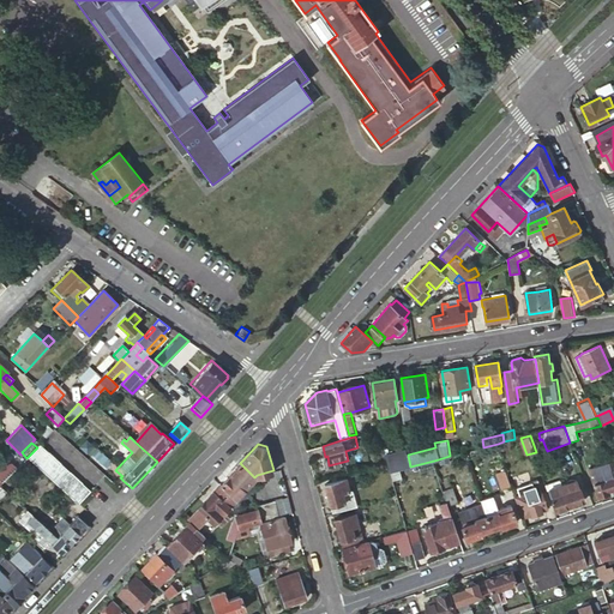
[(498,444),(483,447),(487,455),(500,450),(498,444)]
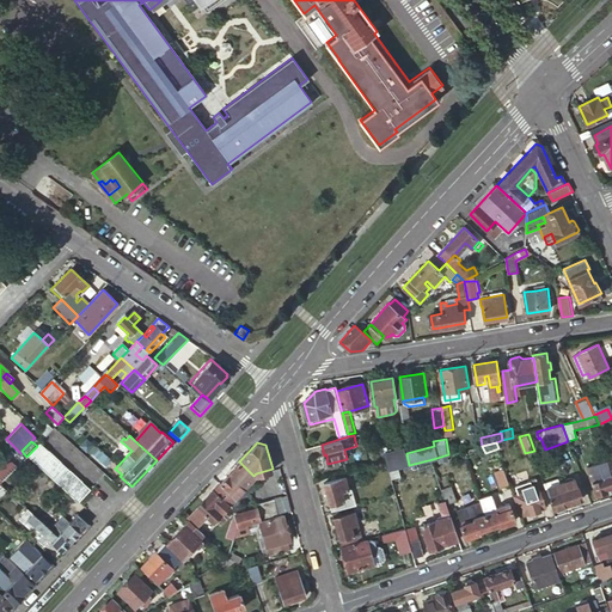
[(90,489),(40,444),(37,446),(26,457),(77,503),(90,489)]
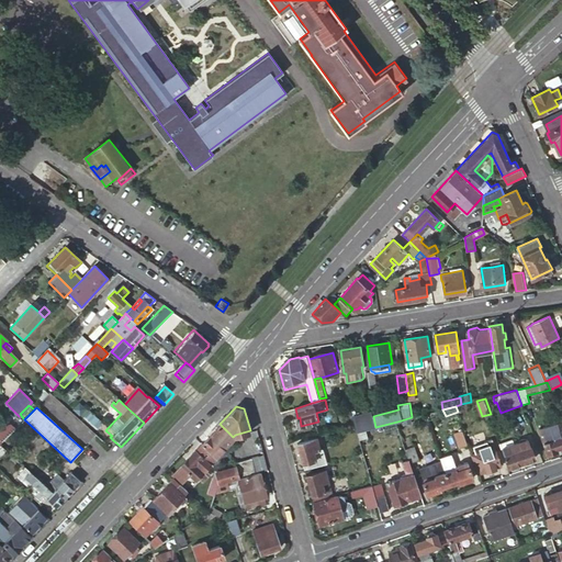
[(90,412),(86,417),(98,428),(102,423),(90,412)]
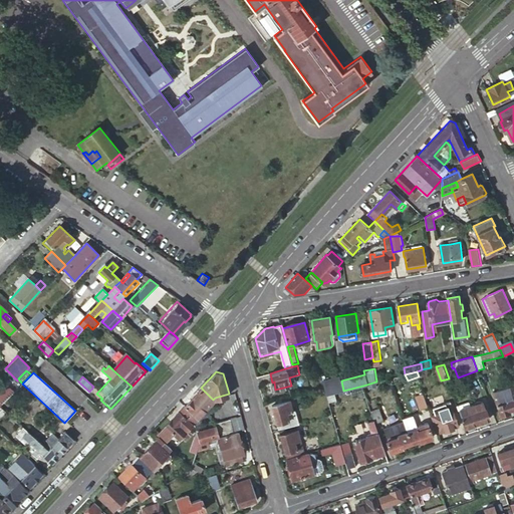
[(324,381),(328,395),(335,393),(343,391),(341,380),(340,376),(324,381)]
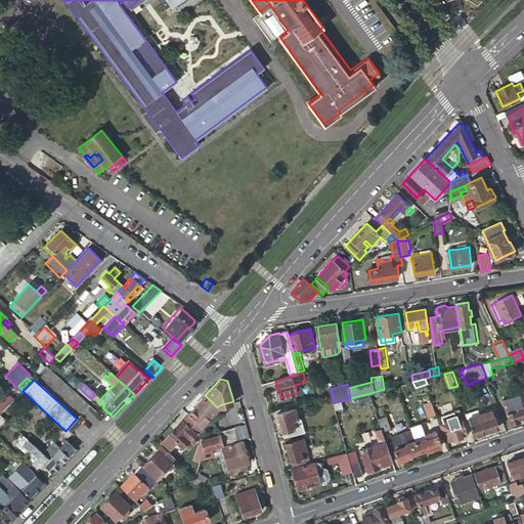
[(523,391),(504,399),(511,423),(521,420),(521,417),(523,416),(523,391)]
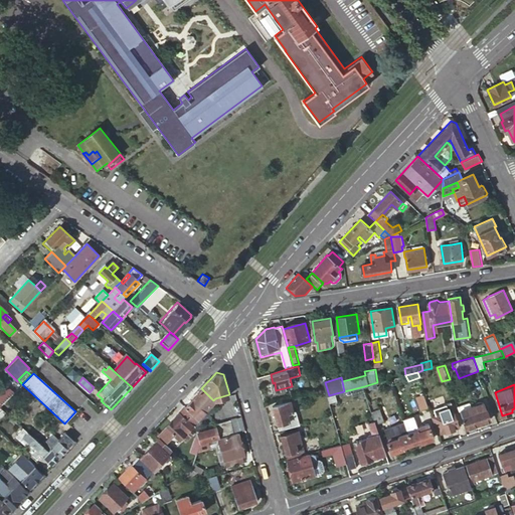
[(201,388),(185,406),(192,411),(189,415),(195,421),(198,417),(210,404),(213,400),(201,388)]
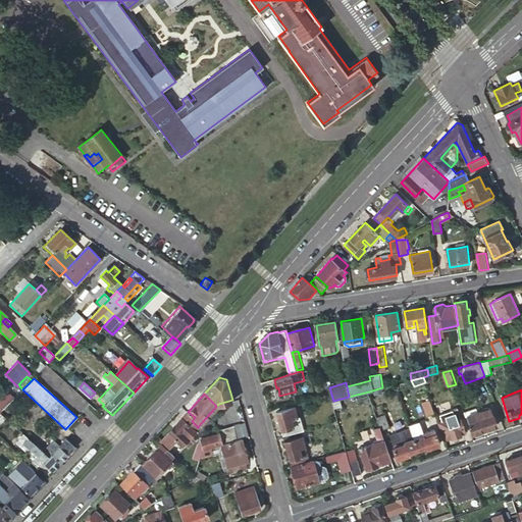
[(333,401),(335,408),(343,406),(341,399),(333,401)]
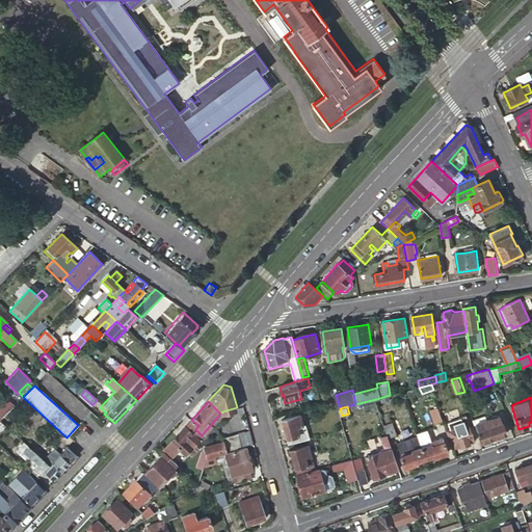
[(436,423),(444,420),(440,406),(431,409),(436,423)]
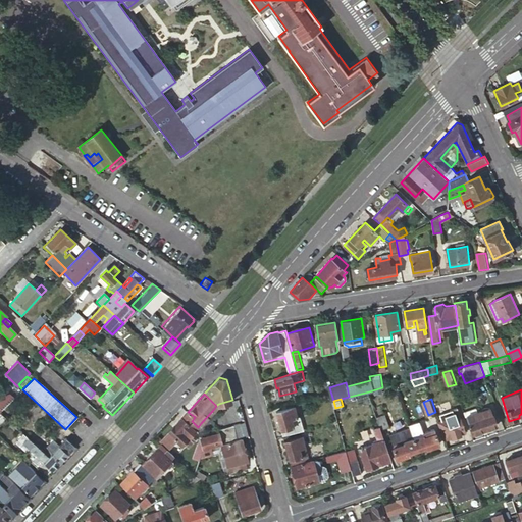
[(277,411),(284,435),(305,430),(301,416),(298,417),(295,406),(277,411)]
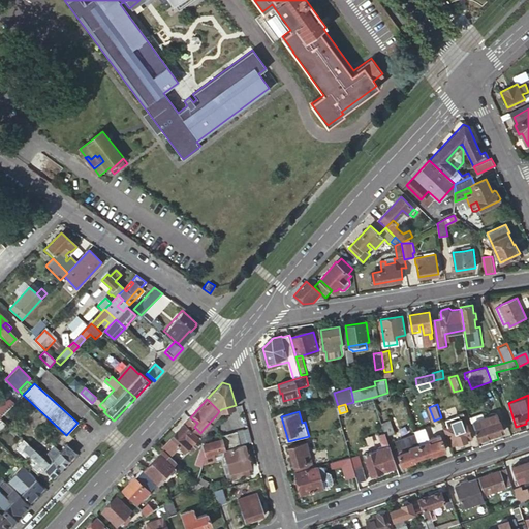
[(485,411),(472,416),(479,438),(504,430),(501,421),(500,421),(498,413),(487,417),(485,411)]
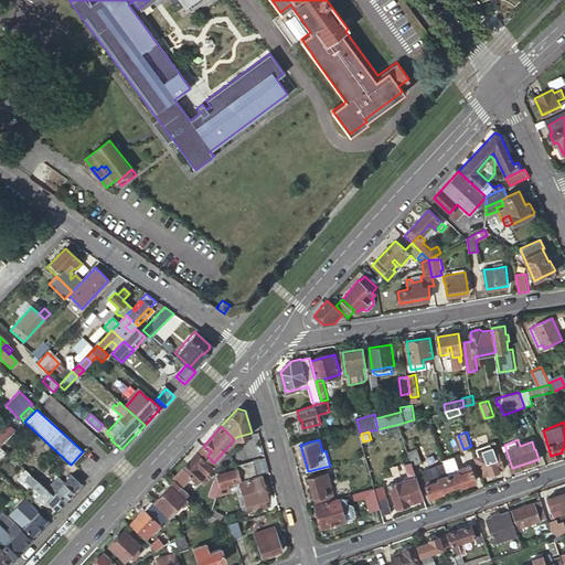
[(479,455),(477,456),(482,475),(491,471),(491,472),(500,469),(499,467),(504,465),(496,440),(490,441),(490,443),(477,448),(479,455)]
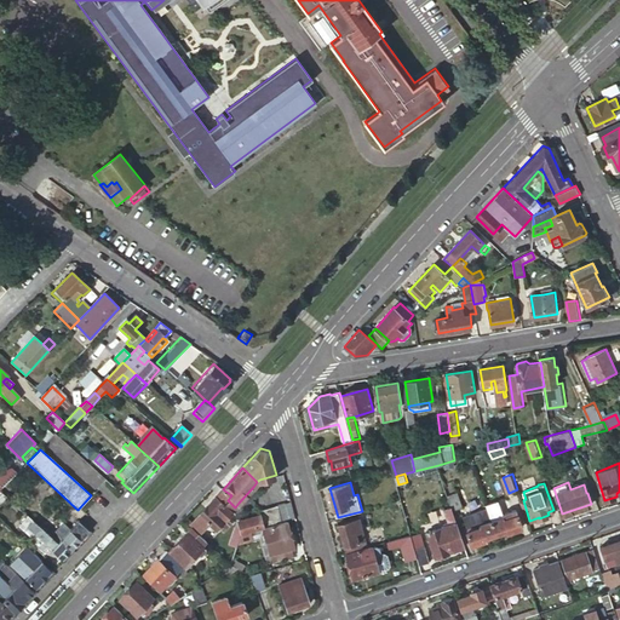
[(253,487),(239,503),(241,504),(246,510),(260,494),(253,487)]
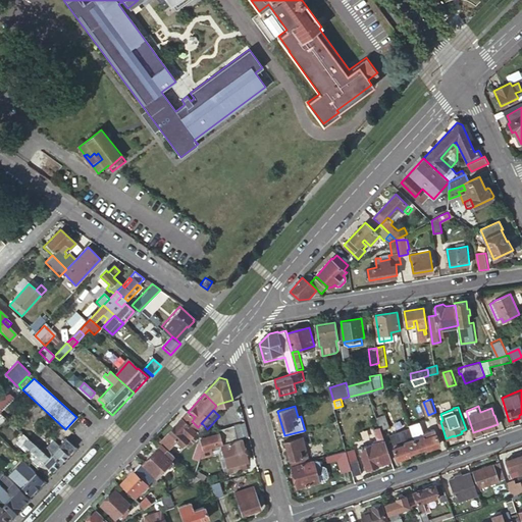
[(195,417),(188,412),(168,433),(181,447),(183,445),(185,447),(187,444),(190,447),(196,439),(192,436),(197,430),(196,429),(198,427),(192,421),(195,417)]
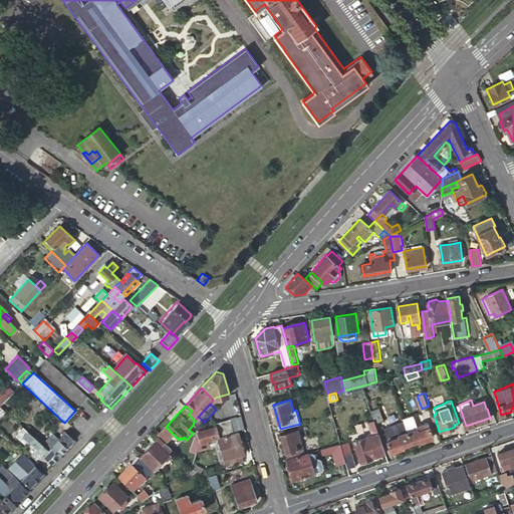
[(372,410),(376,422),(384,419),(379,407),(372,410)]
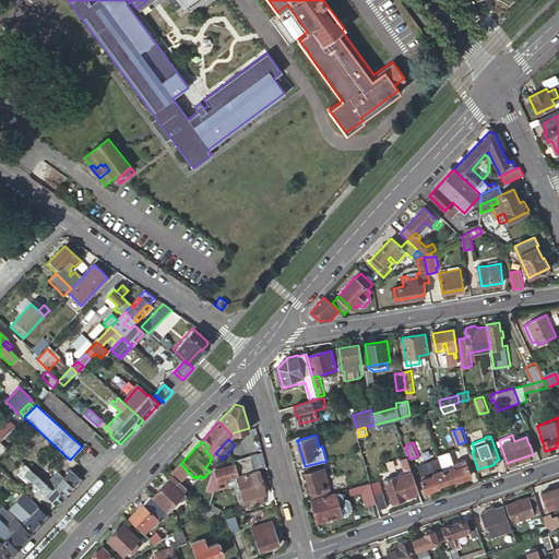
[(259,468),(268,466),(264,452),(251,455),(256,470),(259,468)]
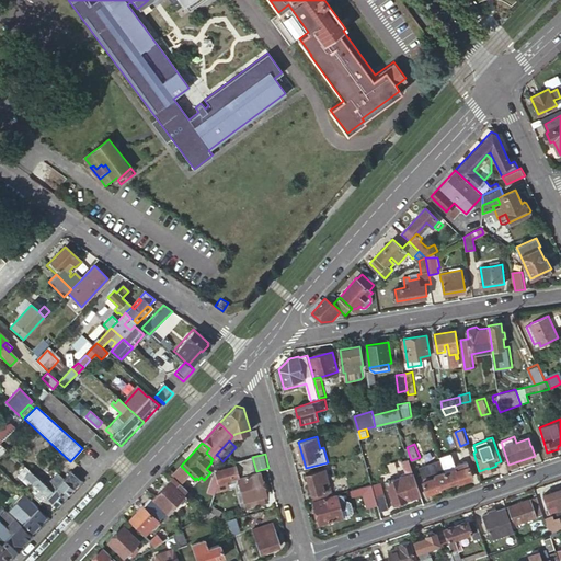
[(218,481),(227,480),(238,477),(256,471),(252,457),(235,462),(235,466),(221,469),(218,456),(216,455),(213,459),(215,469),(218,481)]
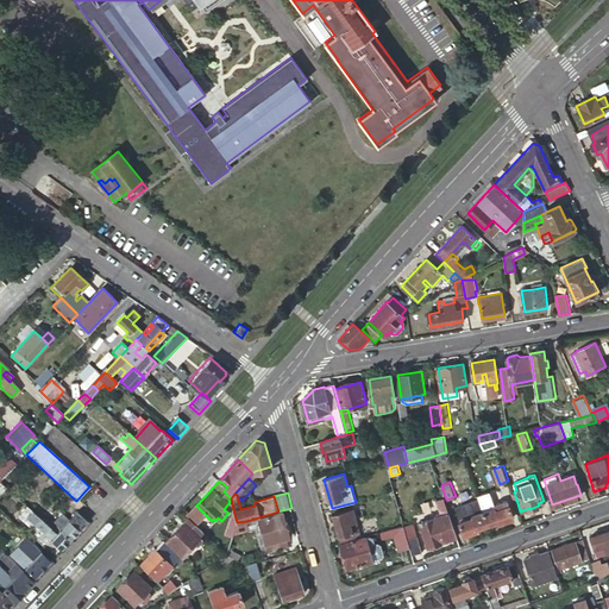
[(443,541),(458,537),(445,497),(437,501),(439,507),(443,515),(434,518),(421,522),(429,547),(443,542),(443,541)]
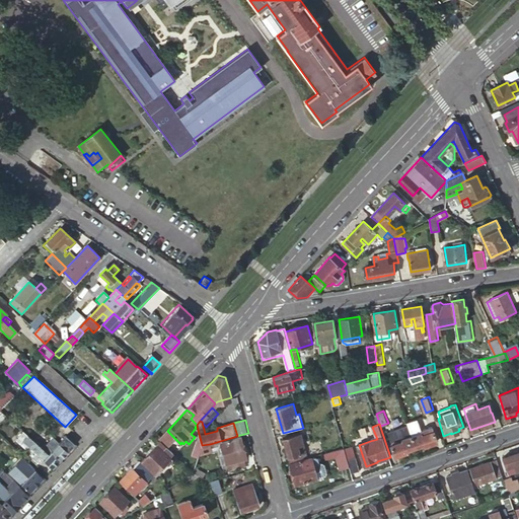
[(408,449),(416,446),(412,435),(409,424),(388,431),(392,440),(390,440),(395,455),(408,450),(408,449)]
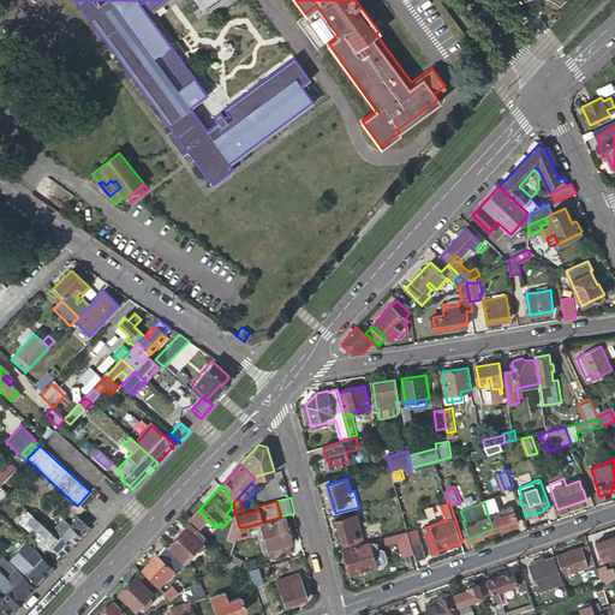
[(488,515),(493,529),(505,525),(505,527),(519,521),(513,505),(499,509),(500,512),(488,515)]
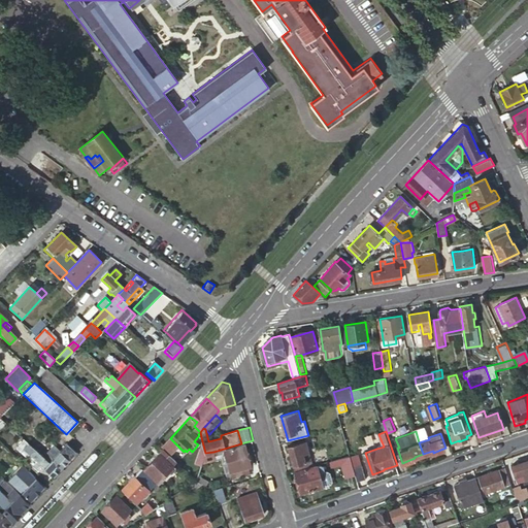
[(373,442),(376,449),(384,447),(381,439),(373,442)]
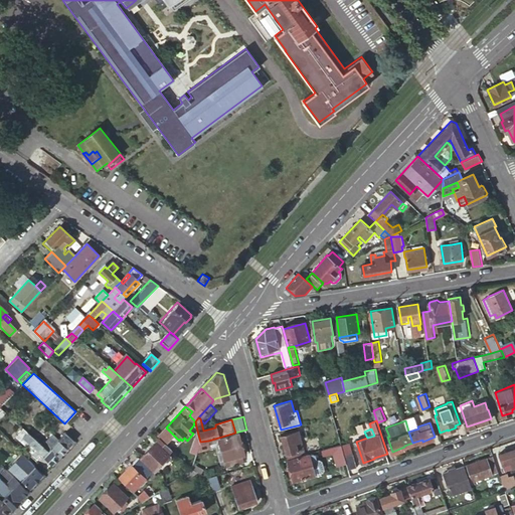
[(43,446),(25,430),(21,435),(23,437),(22,438),(40,454),(35,460),(46,470),(58,457),(44,444),(43,446)]
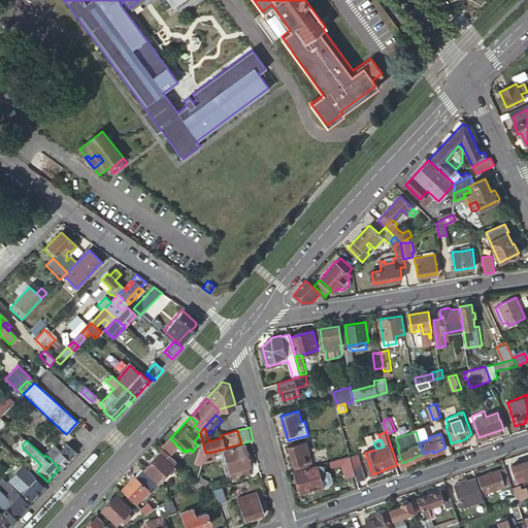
[(289,446),(295,470),(314,465),(307,440),(289,446)]
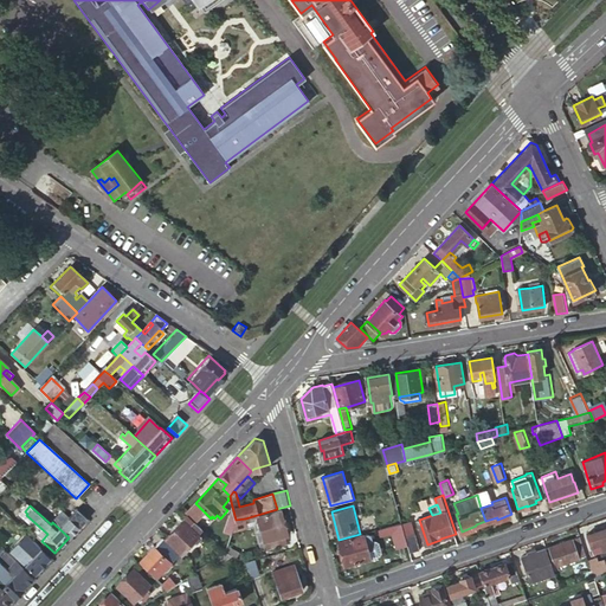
[(219,545),(225,550),(232,530),(236,520),(232,507),(219,545)]
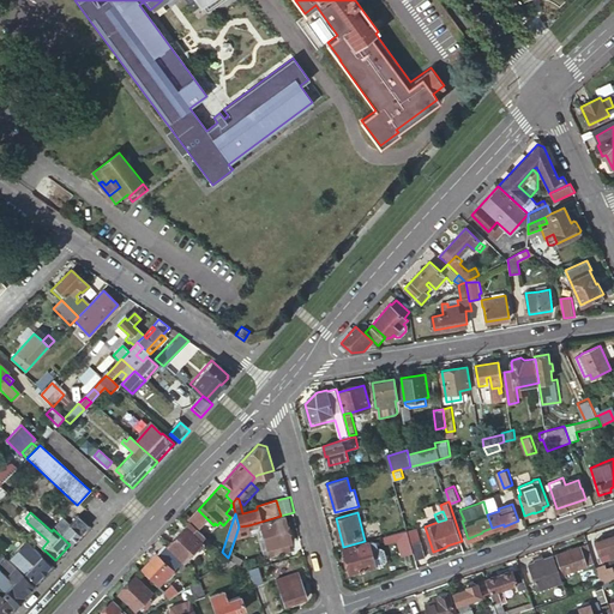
[(292,541),(284,515),(281,516),(260,522),(268,547),(269,547),(271,555),(290,551),(288,542),(292,541)]
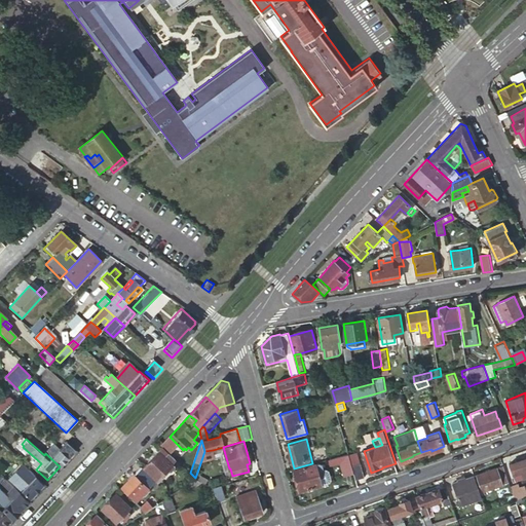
[(45,453),(60,466),(76,450),(67,442),(60,449),(53,444),(45,453)]
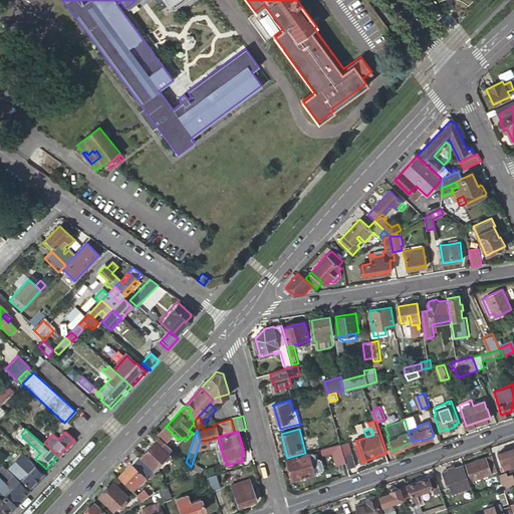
[(159,437),(142,457),(157,470),(162,465),(170,455),(168,453),(172,449),(159,437)]
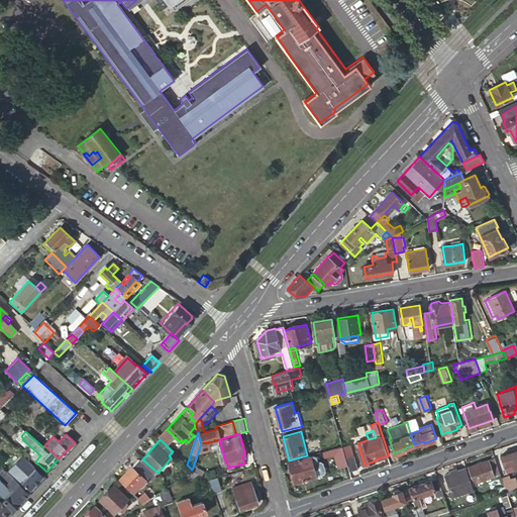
[(343,446),(346,457),(355,454),(351,441),(343,444),(343,446)]
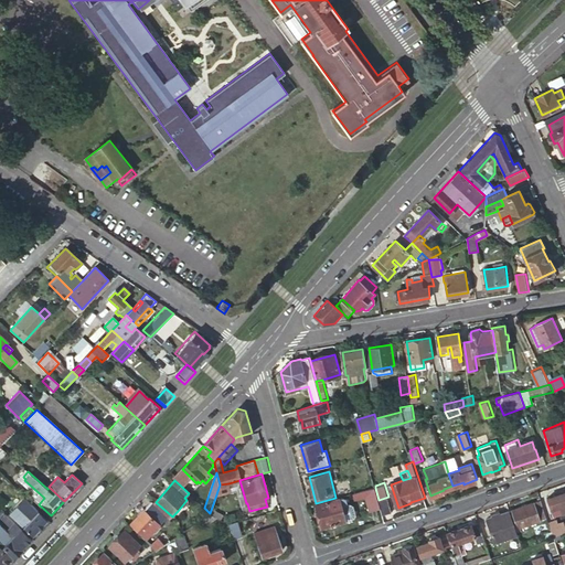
[(220,484),(216,494),(227,492),(227,489),(230,488),(228,483),(220,484)]
